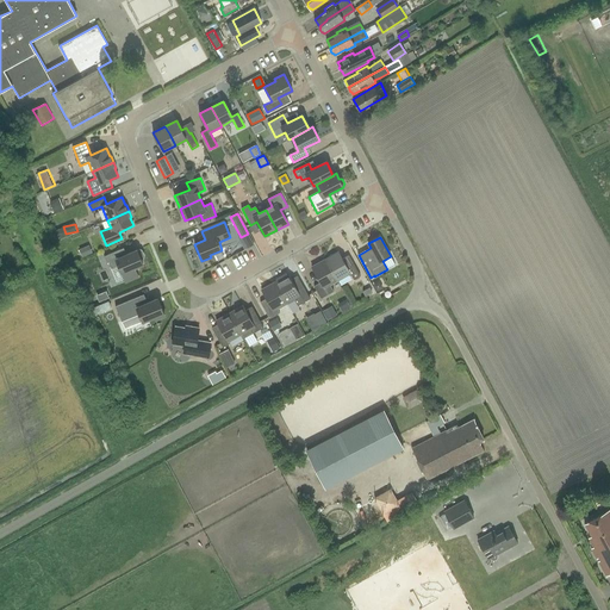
[(82,257),(93,253),(89,246),(79,249),(82,257)]
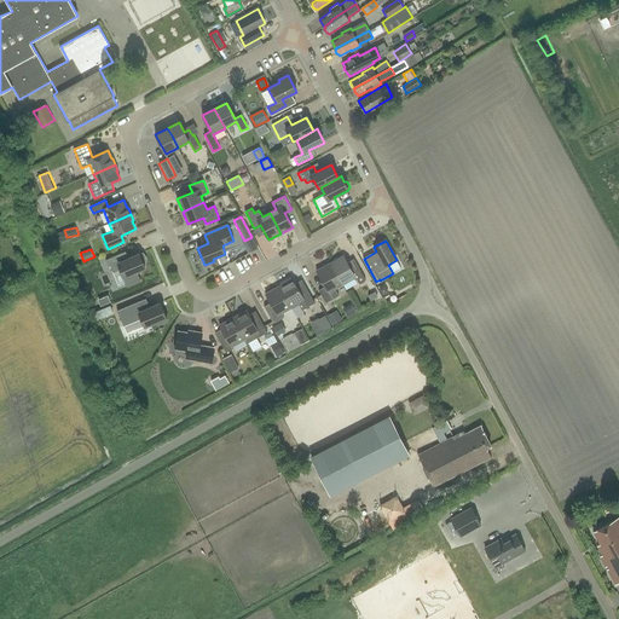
[(121,254),(105,260),(109,267),(111,266),(114,272),(121,270),(128,287),(140,282),(137,272),(145,268),(143,262),(145,261),(146,260),(144,254),(142,254),(139,255),(139,254),(125,260),(121,254)]
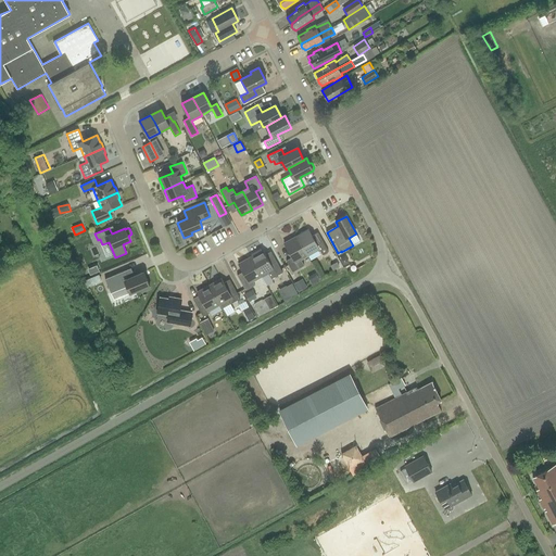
[(297,237),(307,256),(319,249),(323,255),(329,252),(323,240),(317,243),(308,229),(297,237)]
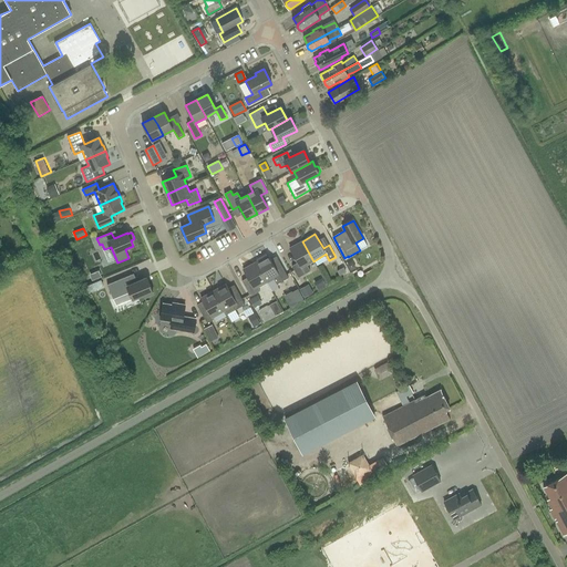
[(299,277),(305,274),(310,271),(307,265),(313,261),(302,241),(290,248),(298,263),(292,266),(299,277)]
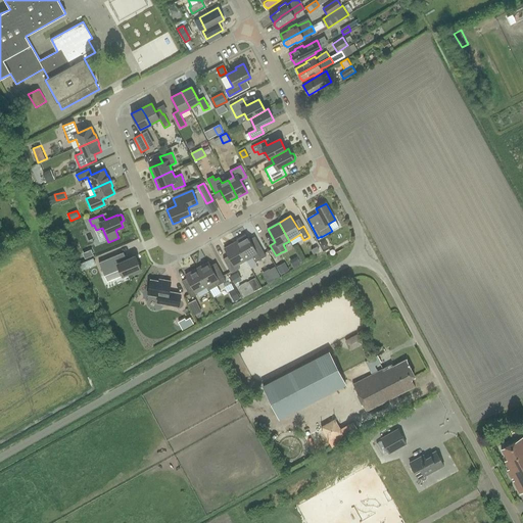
[(255,263),(260,259),(267,256),(260,245),(254,248),(247,235),(236,242),(246,260),(252,256),(255,263)]
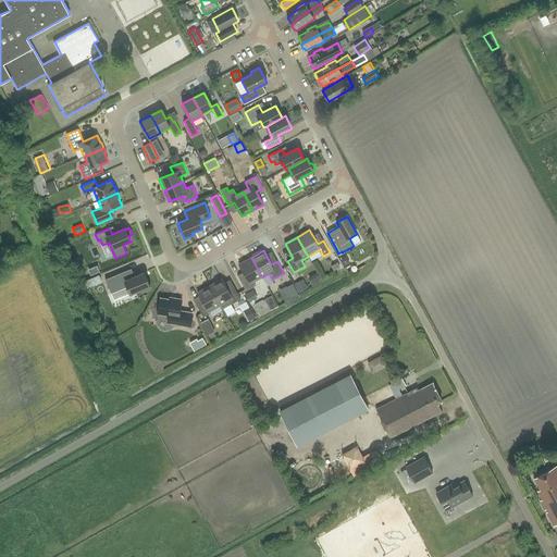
[(254,282),(262,277),(251,258),(239,264),(244,273),(237,275),(246,291),(256,286),(254,282)]
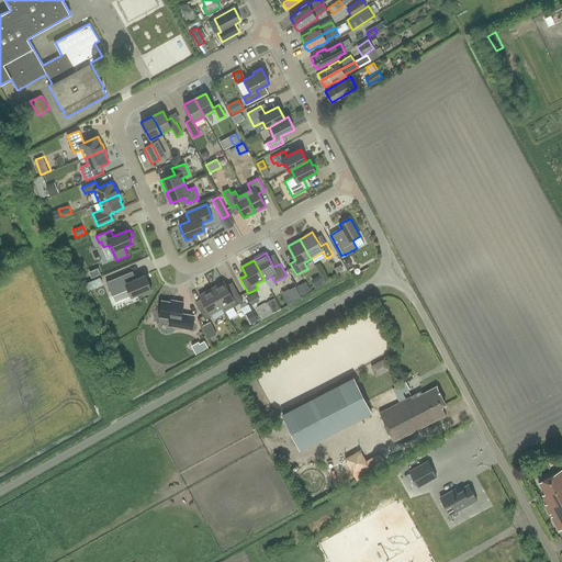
[(123,276),(107,282),(112,296),(128,290),(132,296),(143,292),(144,294),(153,291),(146,276),(126,283),(123,276)]
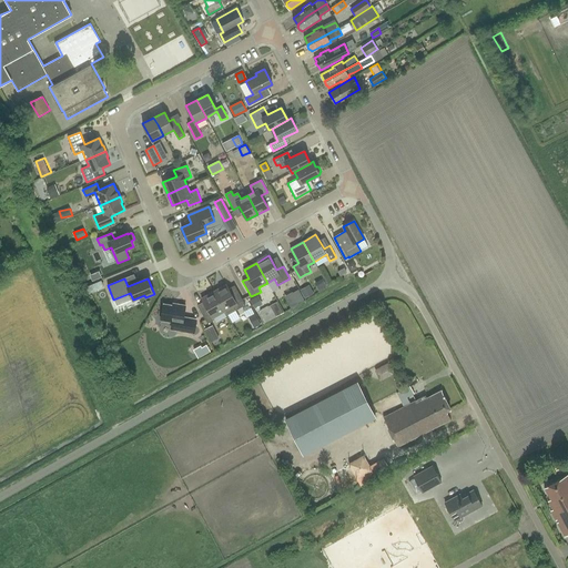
[(101,280),(87,286),(89,292),(104,285),(101,280)]
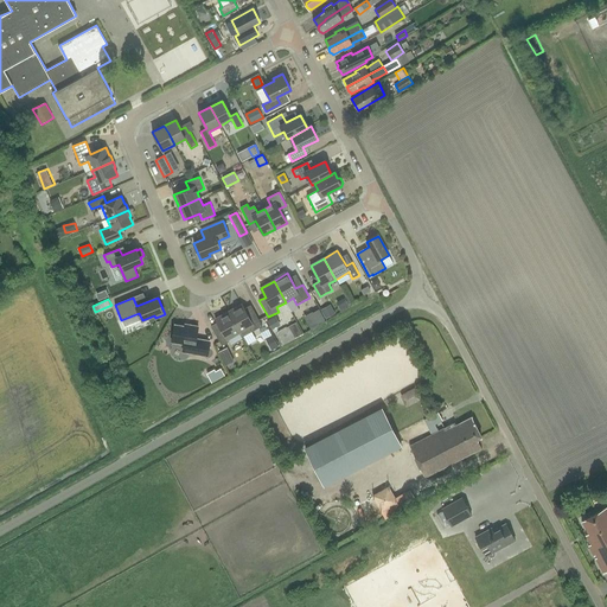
[(249,327),(251,332),(262,326),(250,305),(244,308),(242,304),(229,312),(241,333),(249,327)]
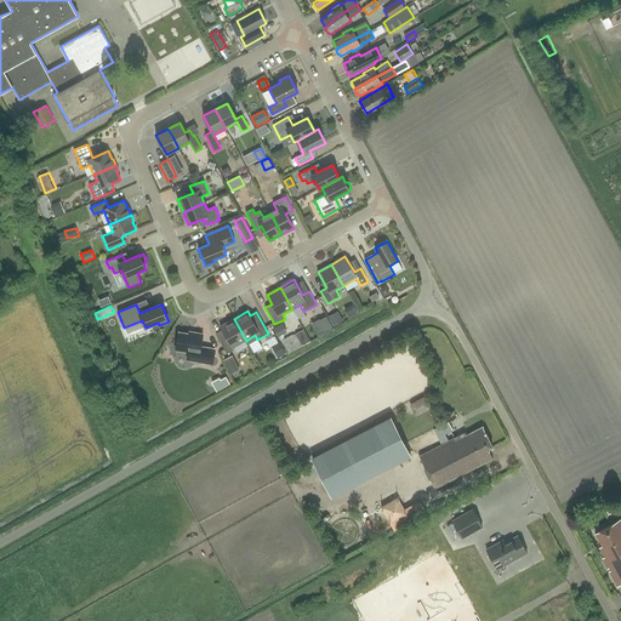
[(342,322),(339,313),(330,318),(335,325),(342,322)]
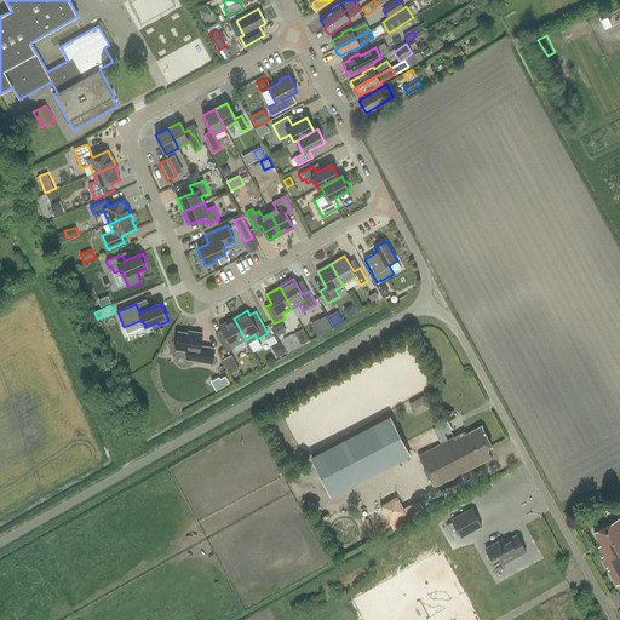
[(323,333),(334,327),(327,315),(316,321),(323,333)]
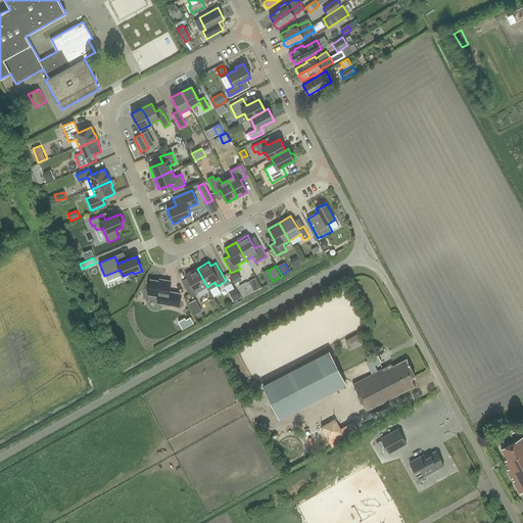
[(197,269),(185,275),(187,278),(182,281),(191,298),(197,295),(196,293),(207,287),(197,269)]
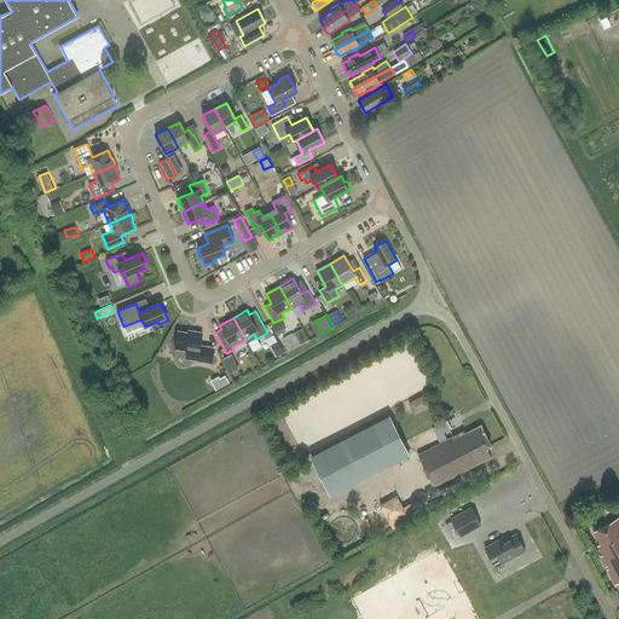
[(283,333),(279,325),(273,328),(278,336),(283,333)]
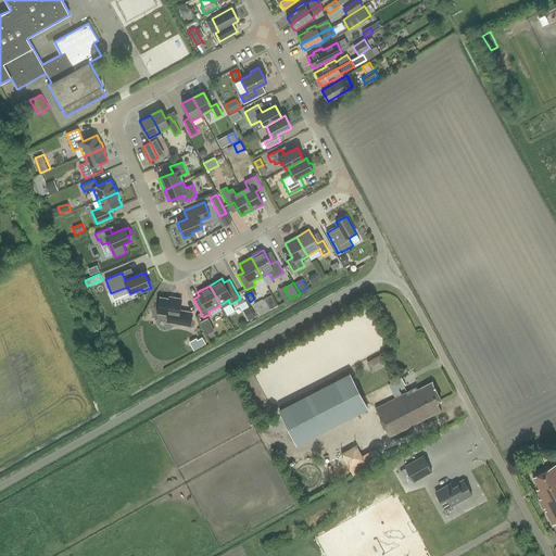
[(277,306),(272,295),(266,299),(272,310),(277,306)]
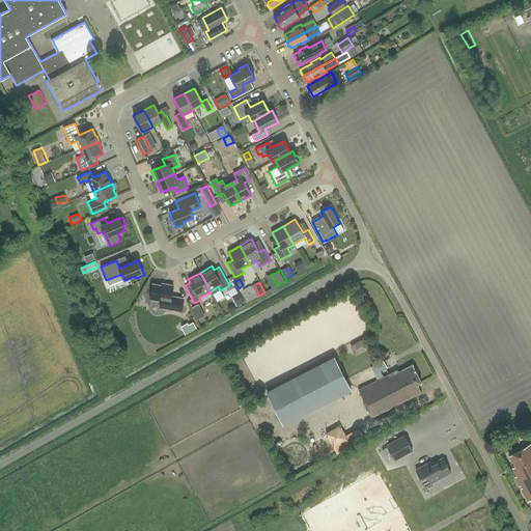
[(166,286),(152,284),(150,300),(165,302),(164,308),(182,311),(184,299),(171,297),(173,285),(166,284),(166,286)]
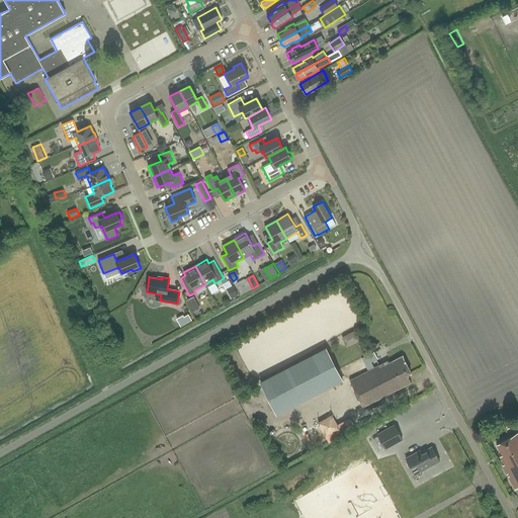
[(233,286),(227,289),(232,299),(238,296),(233,286)]
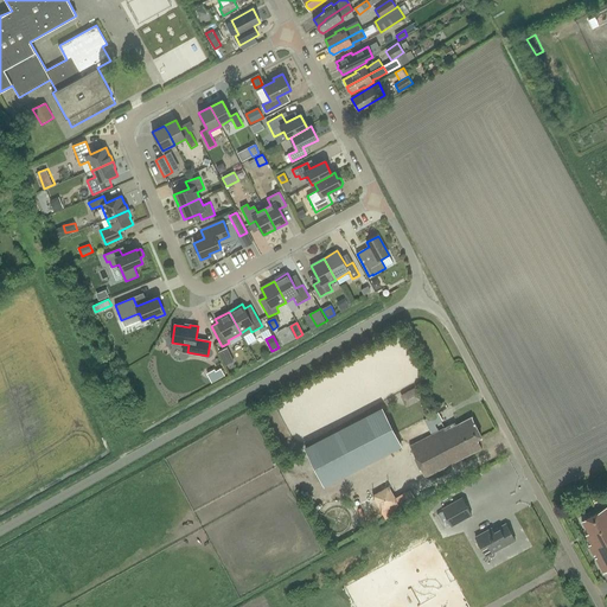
[(230,356),(227,349),(219,352),(223,359),(230,356)]
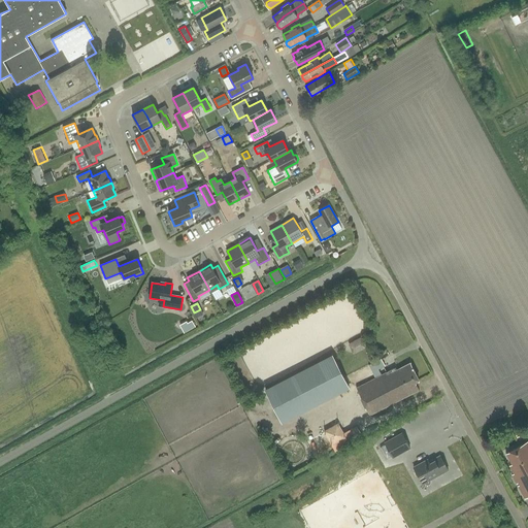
[(360,337),(350,342),(356,353),(365,347),(360,337)]
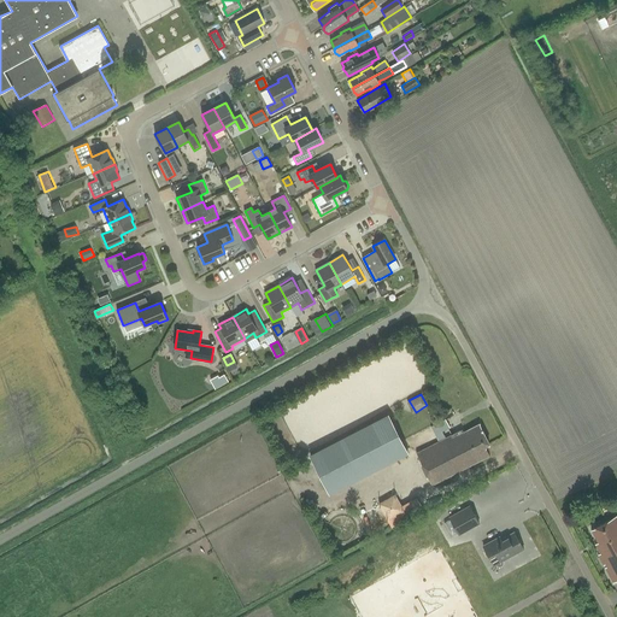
[(388,413),(309,454),(329,494),(409,453),(388,413)]
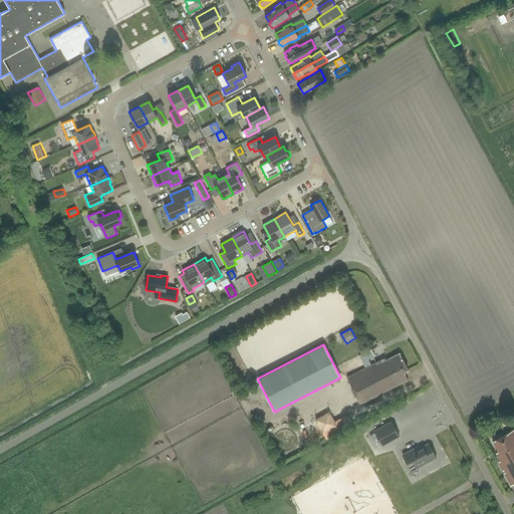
[(362,361),(374,355),(371,349),(359,355),(362,361)]
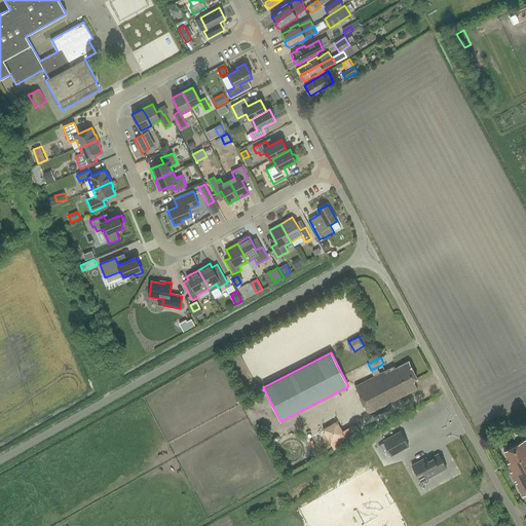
[(369,413),(417,388),(414,380),(417,379),(409,362),(395,369),(393,367),(355,386),(369,413)]
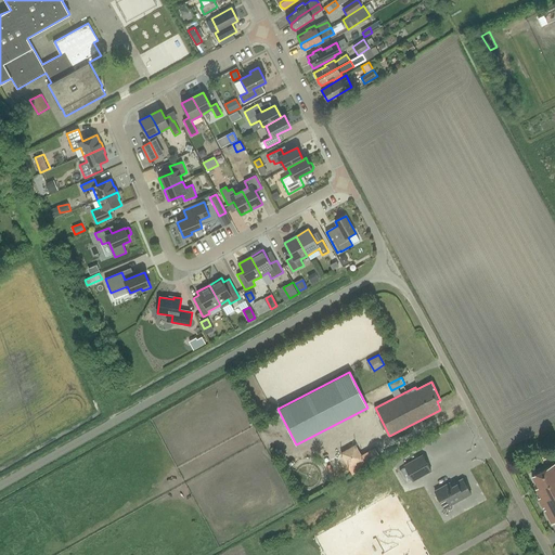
[(356,443),(340,452),(352,474),(382,457),(375,446),(361,454),(356,443)]
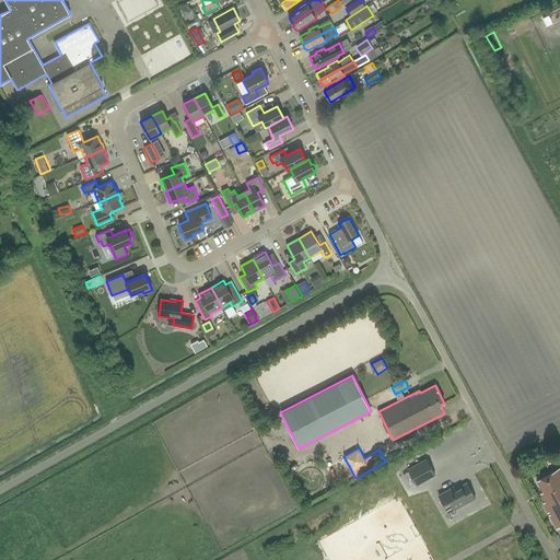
[(435,476),(427,459),(408,469),(417,486),(435,476)]
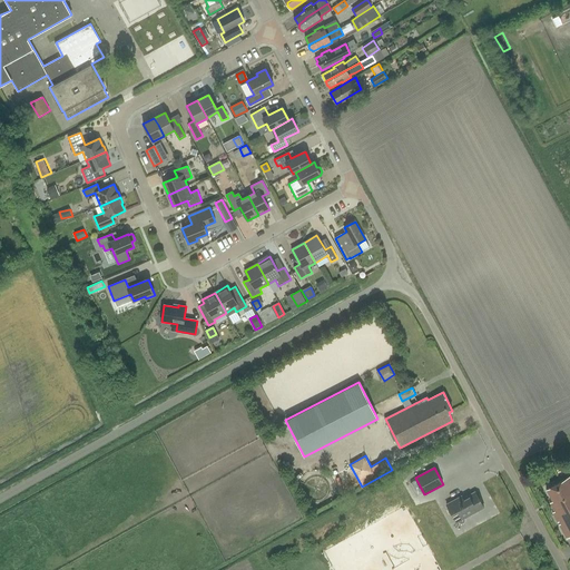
[(567,539),(569,537),(569,477),(569,478),(547,489),(553,501),(550,503),(556,512),(553,513),(567,539)]
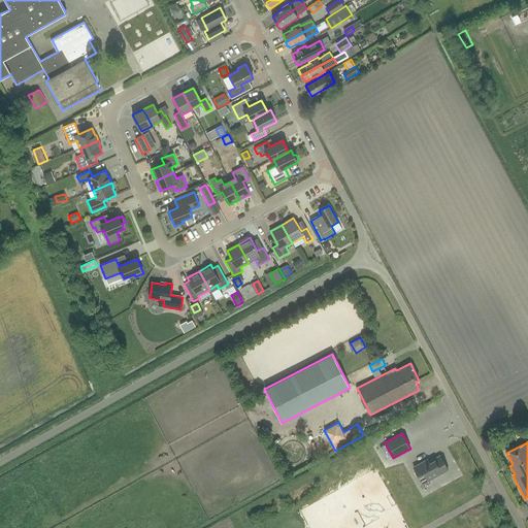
[(449,470),(440,456),(429,462),(428,460),(414,467),(423,485),(425,484),(426,485),(427,485),(429,485),(430,484),(431,482),(430,481),(449,470)]
